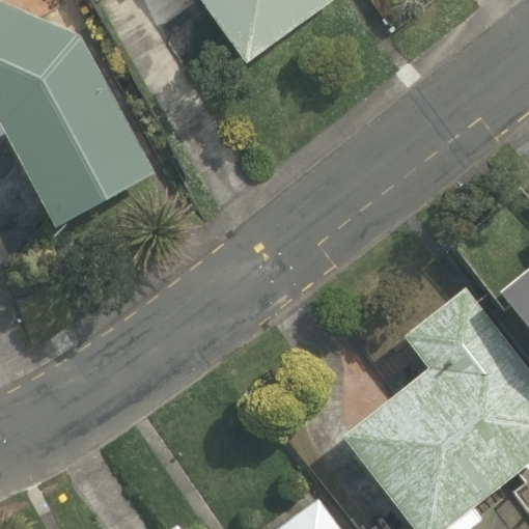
[(196,0),(245,66),(335,0),(92,0),(94,3),(99,0),(196,0)]
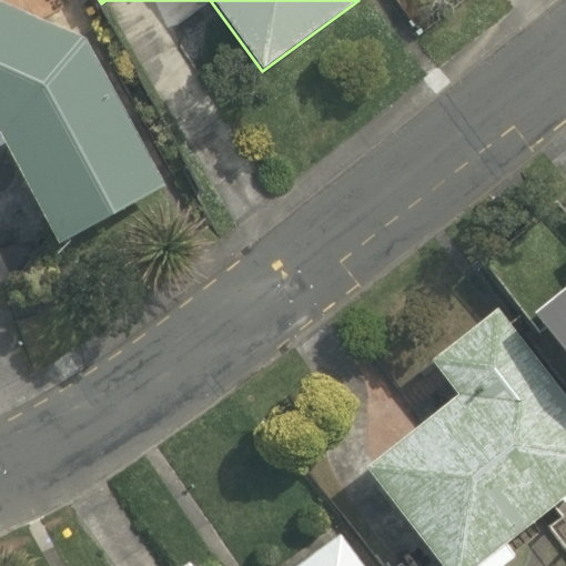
[(87,40),(0,1),(0,144),(1,142),(58,246),(164,188),(87,40)]
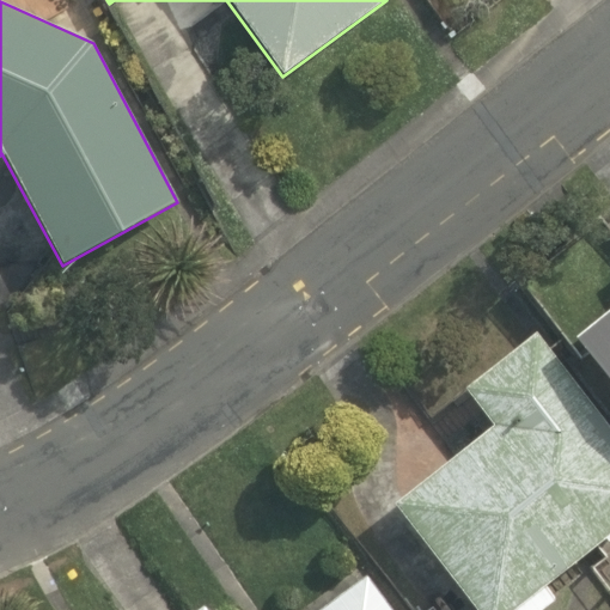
[(609,303),(574,331),(609,377),(609,303)]
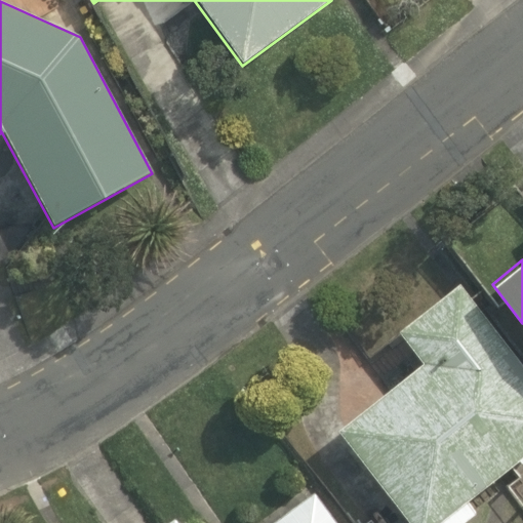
[(337,429),(407,522),(464,522),(477,513),(468,501),(519,460),(522,465),(522,464),(522,364),(460,284),(399,331),(423,362),(337,429)]
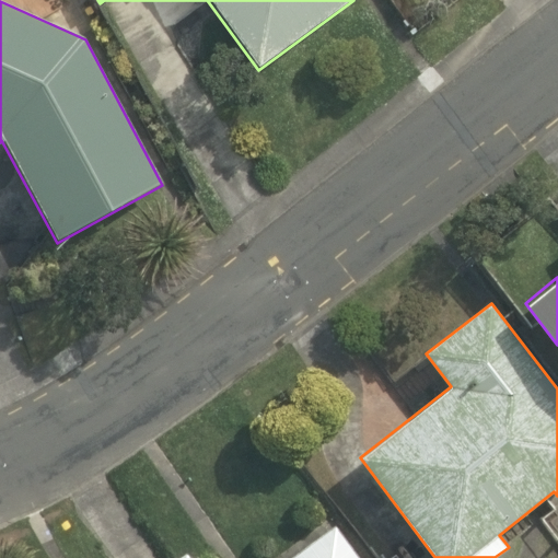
[(193,557),(188,551),(178,557),(359,557),(335,525),(291,557),(193,557)]
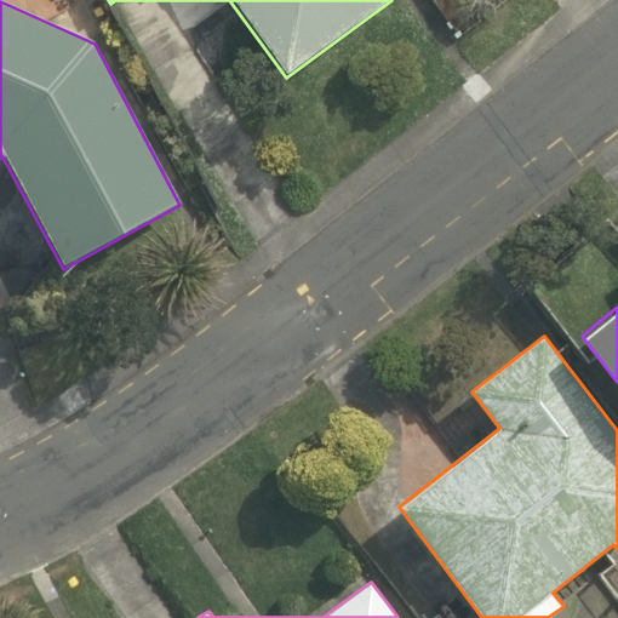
All buildings are outlined.
